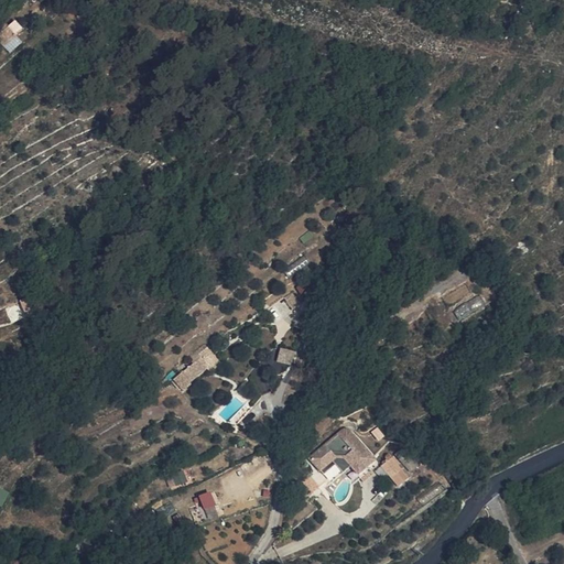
[(10,26),(0,35),(0,40),(6,47),(18,36),(10,26)]
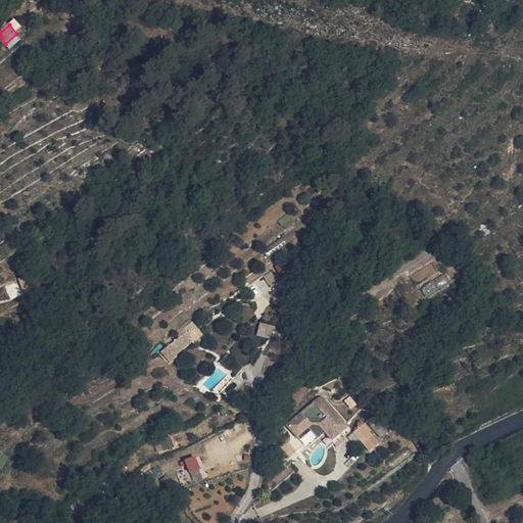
[(447,274),(422,286),(427,295),(452,282),(447,274)]
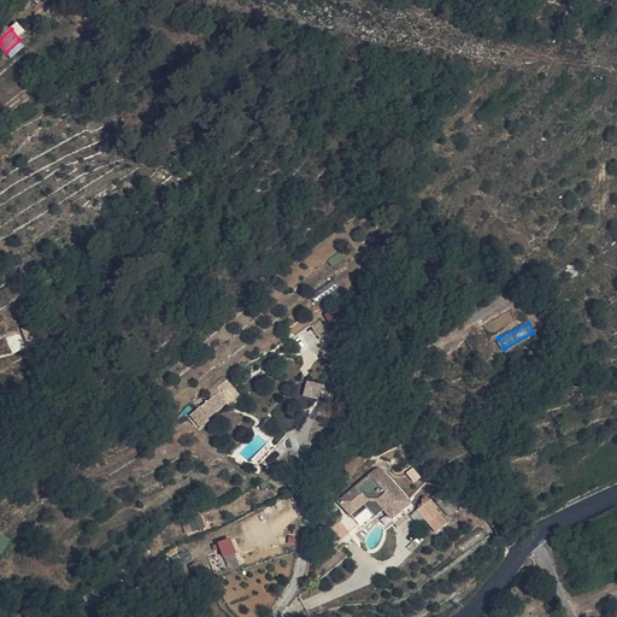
[(45,365),(56,360),(50,347),(39,352),(45,365)]
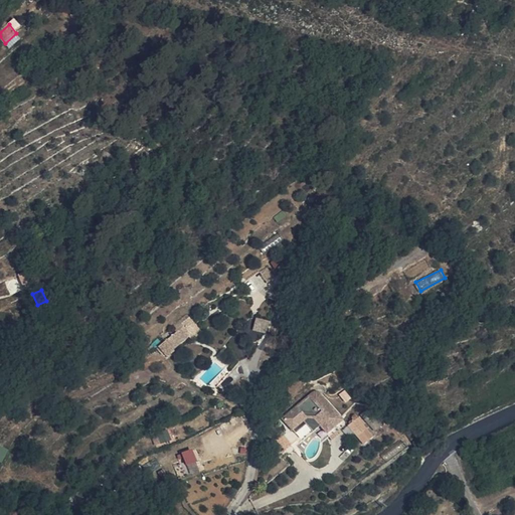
[(188,313),(180,319),(185,324),(159,347),(168,358),(201,328),(188,313)]
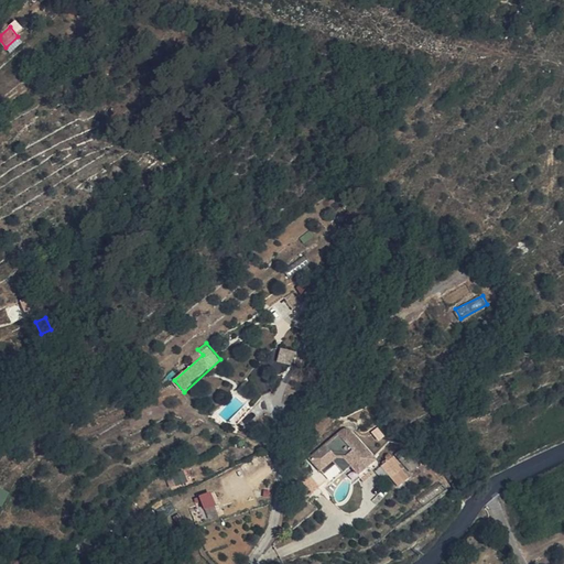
[(229,360),(221,365),(226,371),(234,366),(229,360)]
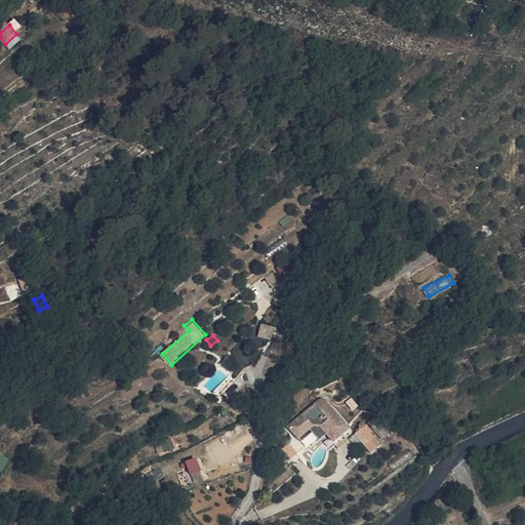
[(199,351),(206,359),(211,355),(205,347),(199,351)]
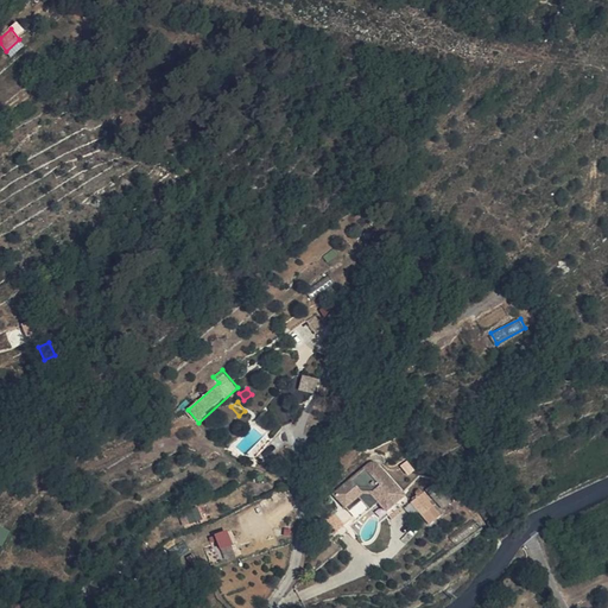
[(239,416),(230,406),(215,417),(222,426),(239,416)]
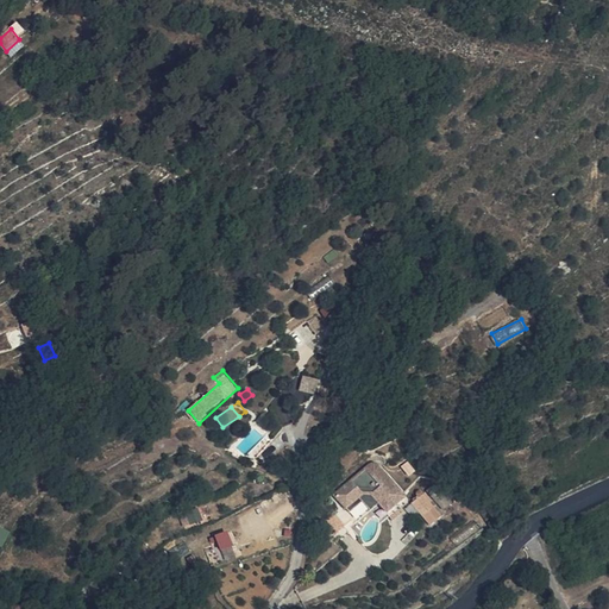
[(337,494),(345,504),(336,513),(327,520),(344,539),(352,532),(347,527),(355,521),(357,525),(372,512),(382,503),(393,516),(410,500),(380,464),(377,463),(374,463),(371,465),(337,494)]
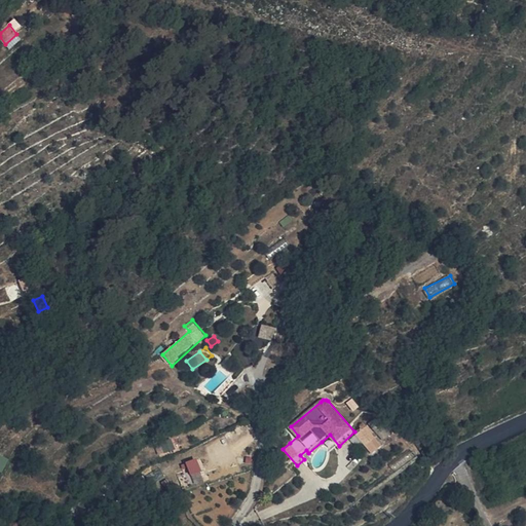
[(364,429),(358,434),(373,454),(382,446),(376,438),(378,436),(375,431),(374,431),(369,424),(368,426),(366,424),(365,424),(364,424),(363,426),(363,427),(364,429)]
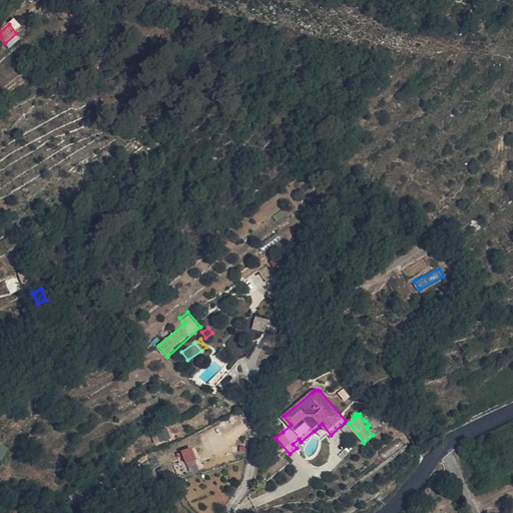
[(152,431),(156,444),(172,439),(167,426),(152,431)]
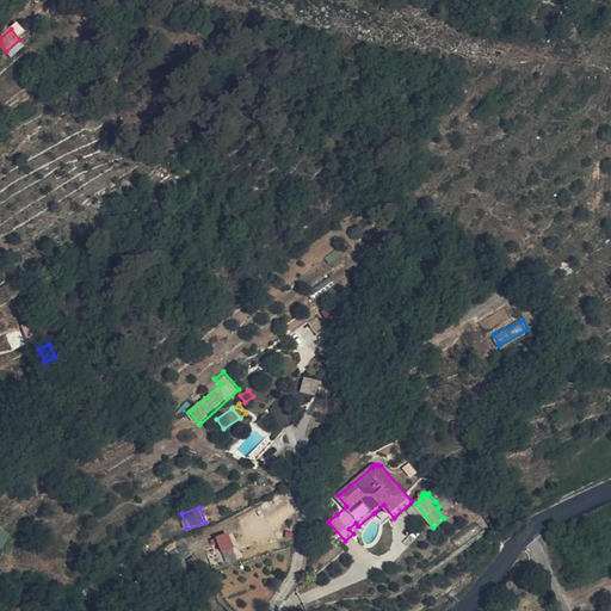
[(0,545),(5,548),(11,532),(0,528),(0,545)]
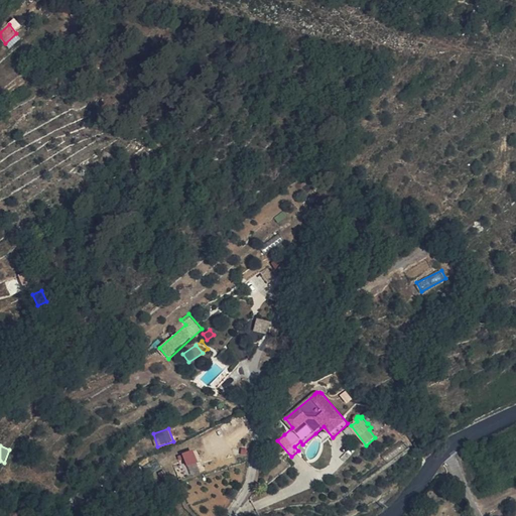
[(189,474),(201,472),(195,449),(184,453),(189,474)]
